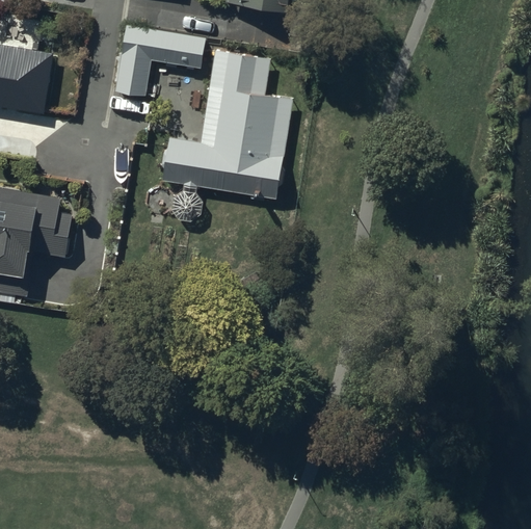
[(232,0),(291,9),(291,0),(232,0)]
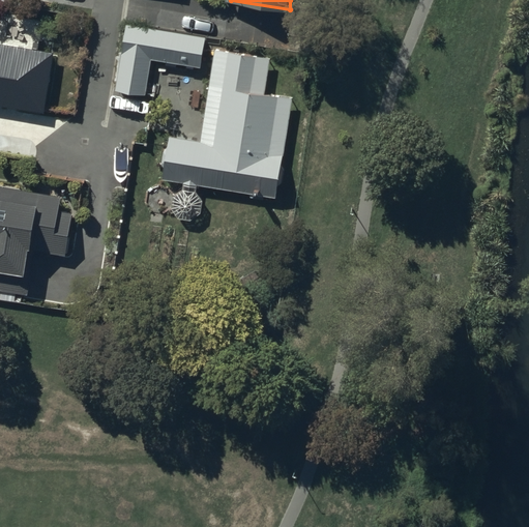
[(203,66),(207,37),(128,25),(118,89),(146,93),(151,58),(203,66)]
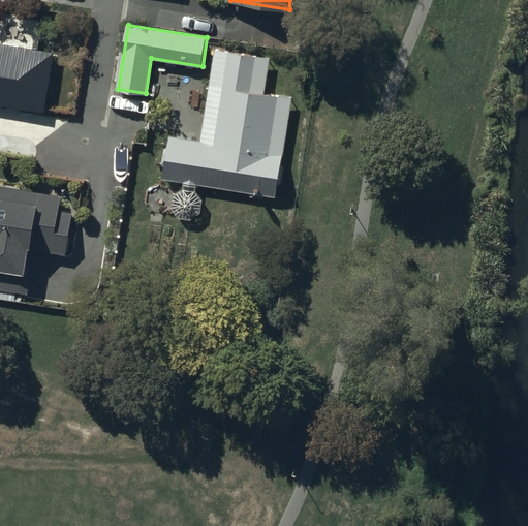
[(53,54),(0,45),(0,101),(44,110),(53,54)]
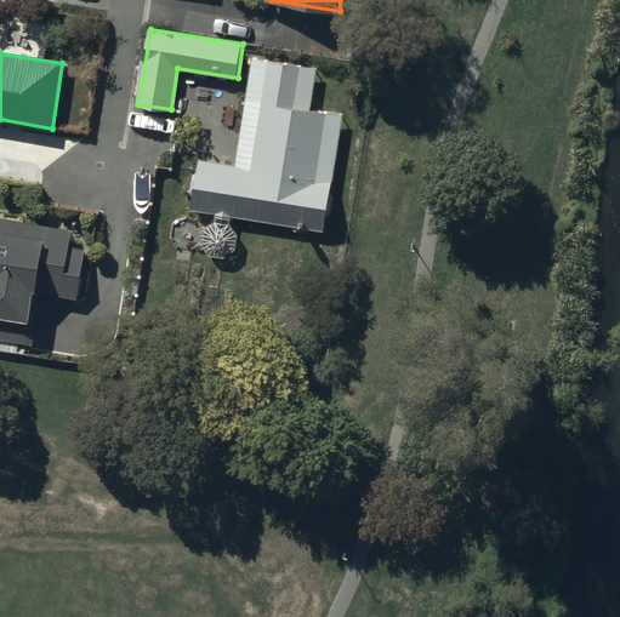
[(316,72),(256,62),(240,169),(202,163),(194,211),(323,232),(341,118),(308,113),(316,72)]
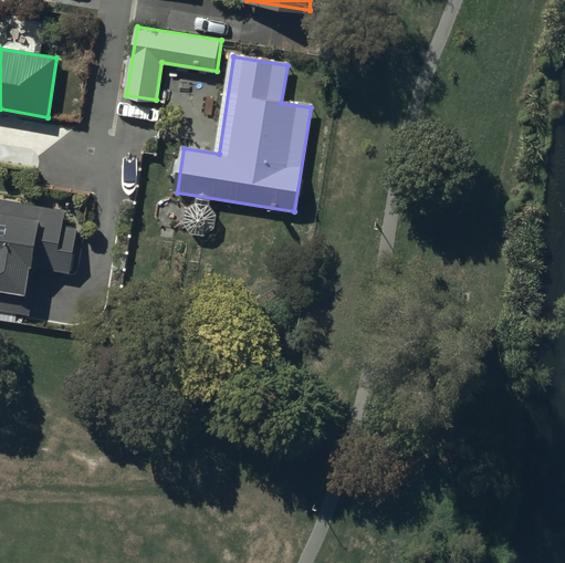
[(61,214),(0,202),(0,285),(25,290),(30,261),(69,268),(74,231),(59,229),(61,214)]
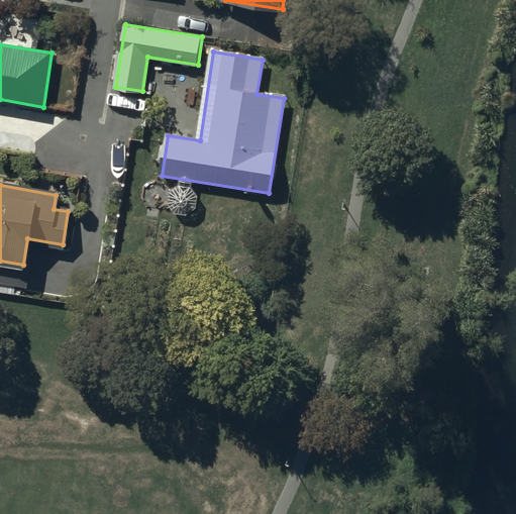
All buildings are outlined.
